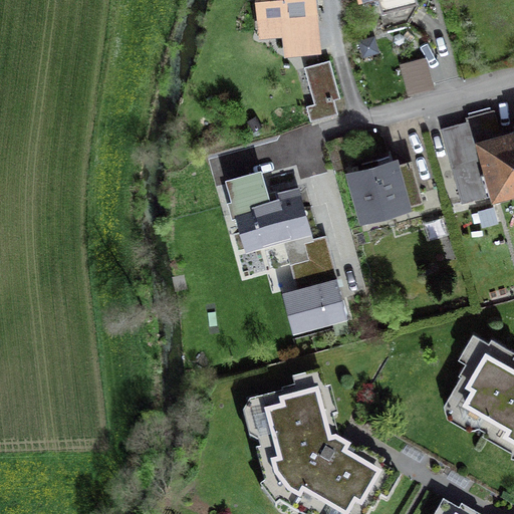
[(310,0),(256,0),(257,9),(283,8),(284,39),(313,37),(310,0)]
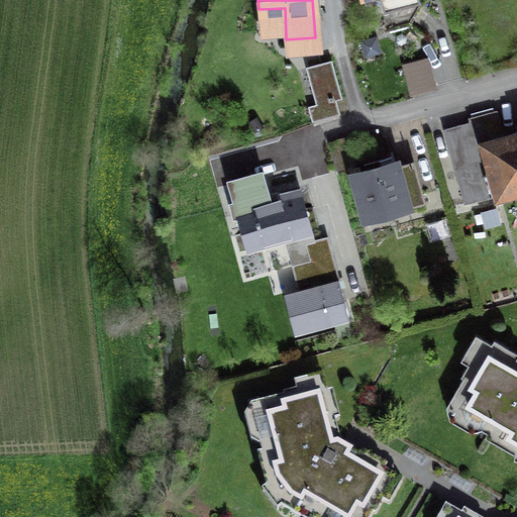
[(425,57),(403,63),(410,91),(433,85),(425,57)]
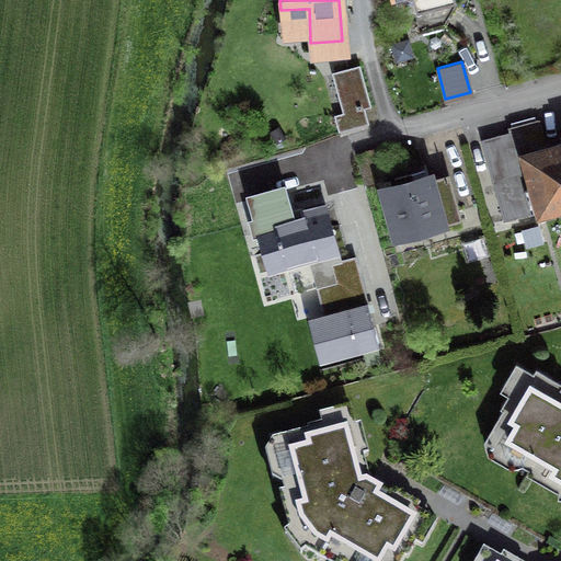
[(365,72),(338,80),(347,119),(339,122),(343,139),(374,130),(370,118),(377,116),(365,72)]
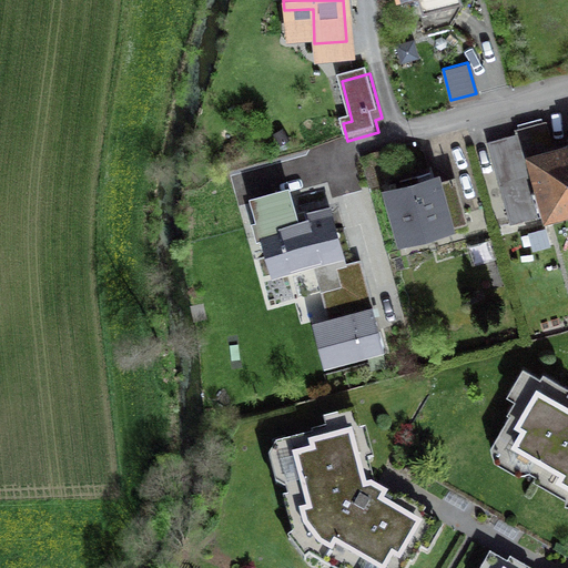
[(567,148),(564,149),(549,152),(545,130),(490,142),(509,223),(567,210),(567,148)]
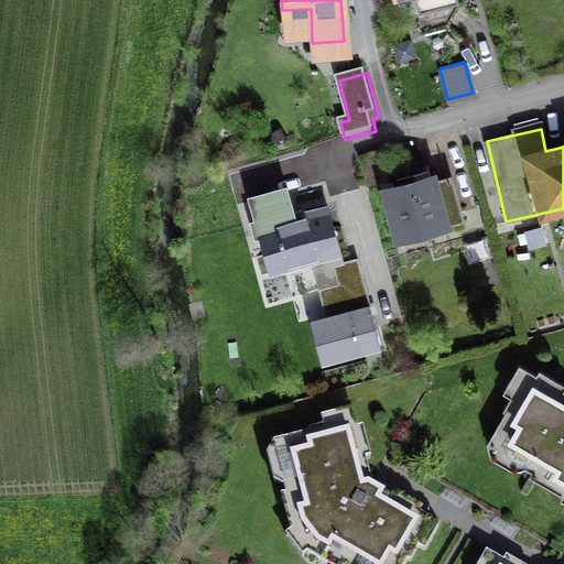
[(446,180),(390,194),(403,249),(461,235),(446,180)]
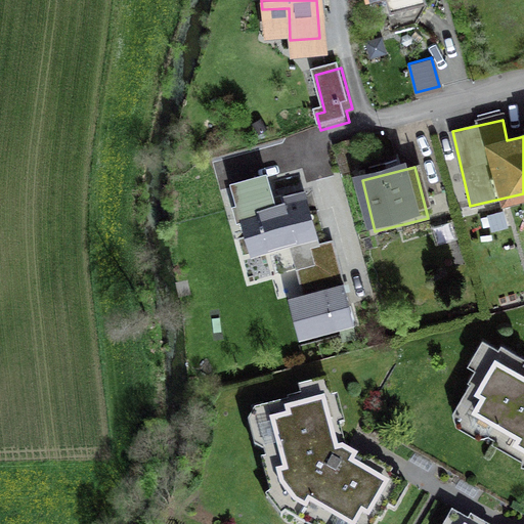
[(305,195),(243,212),(254,254),(316,236),(305,195)]
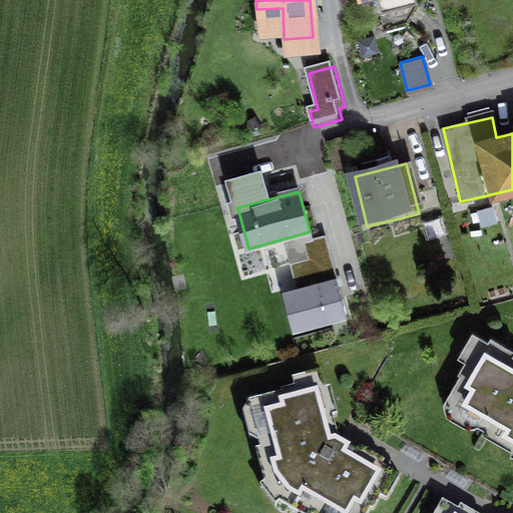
[(294,332),(348,317),(338,280),(330,251),(290,263),(297,288),(283,292),(294,332)]
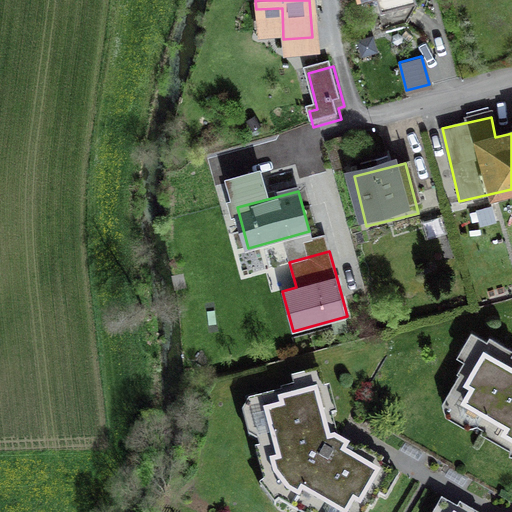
[(511,355),(479,337),(443,401),(507,439),(511,439),(511,355)]
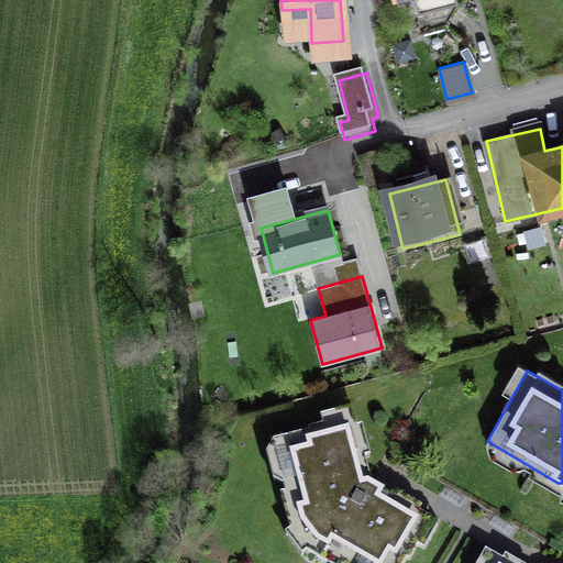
[(361,431),(284,449),(304,534),(318,555),(333,562),(412,562),(433,525),(375,494),(361,431)]
